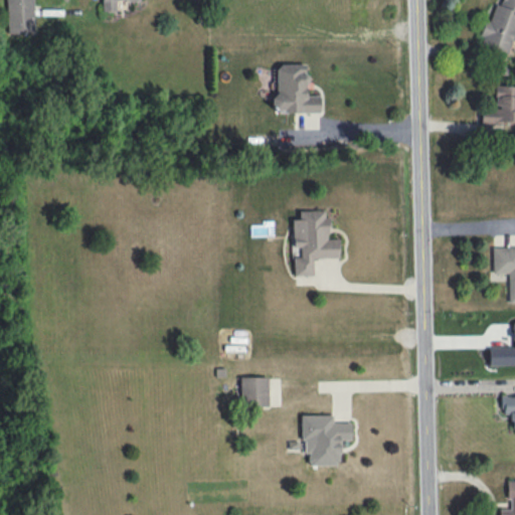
[(33,0),(6,0),(7,33),(34,32),(33,0)]
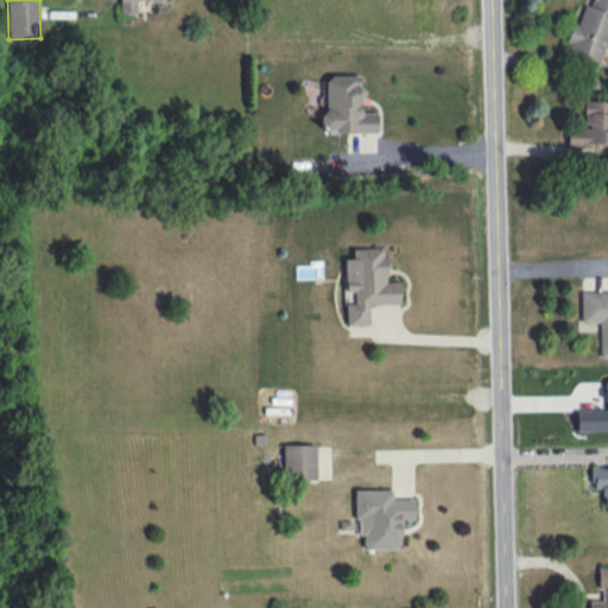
[(120,0),(120,13),(137,13),(135,0),(120,0)]
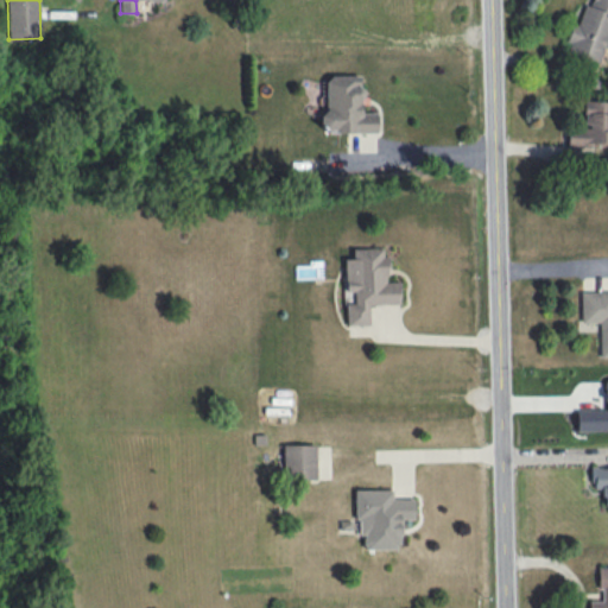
[(607,0),(591,0),(590,6),(583,4),(577,26),(572,24),(563,54),(599,64),(607,37),(607,0)]
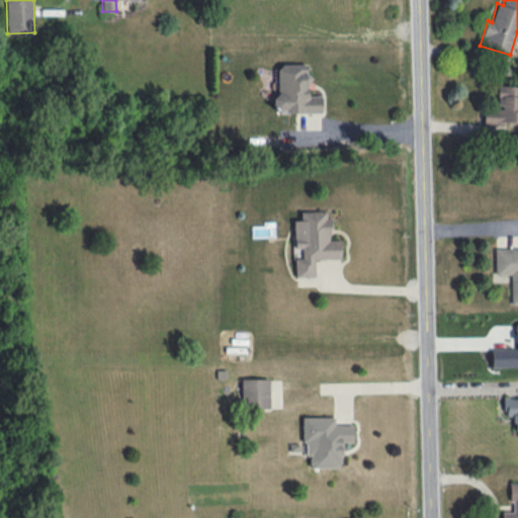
[(322,95),(308,96),(308,65),(275,65),(276,112),(322,112),(322,95)]
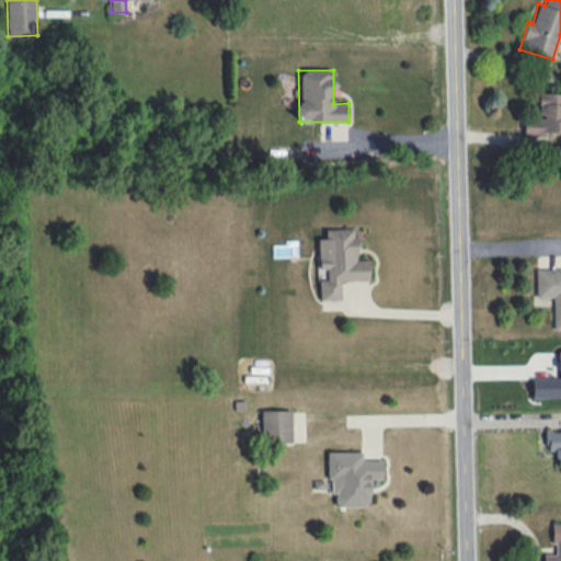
[(524,135),(545,135),(545,132),(560,132),(560,93),(538,93),(538,117),(524,117),(524,135)]
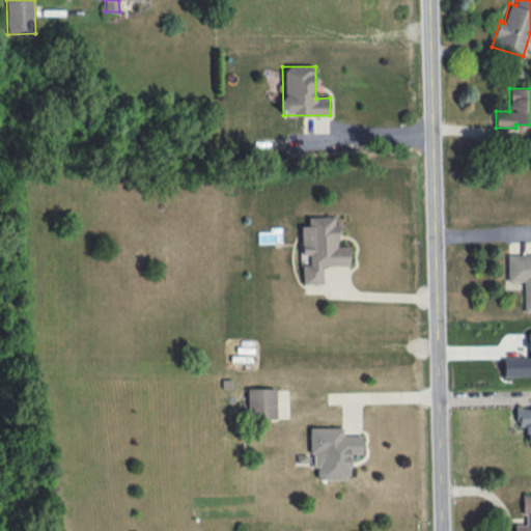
[(348,266),(348,246),(337,246),(337,216),(308,217),(308,225),(301,225),(301,254),(309,254),(309,264),(302,264),(302,284),(323,284),(323,267),(348,266)]
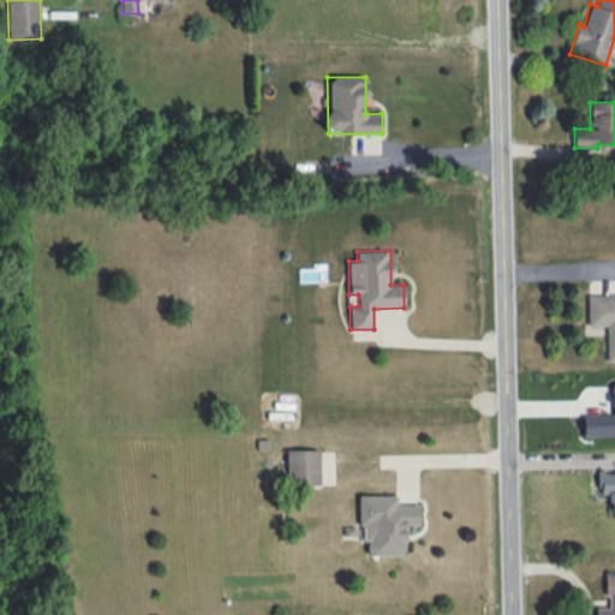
[(614,362),(614,294),(586,294),(587,326),(605,326),(605,362),(614,362)]
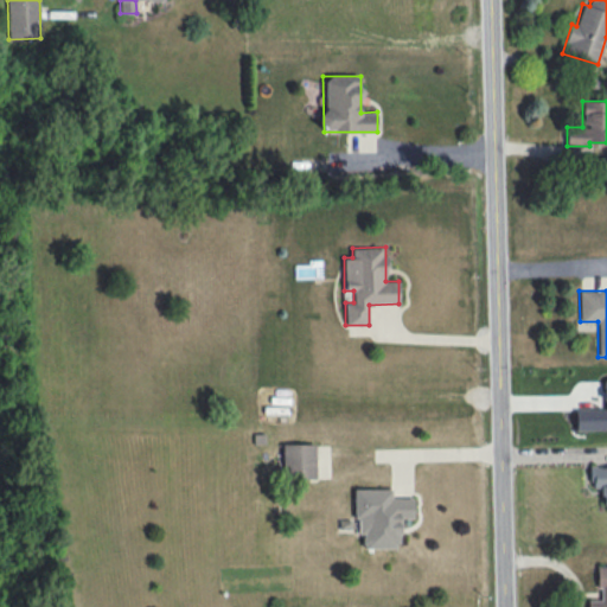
[(575,430),(606,429),(606,428),(606,378),(604,379),(604,408),(574,409),(575,430)]
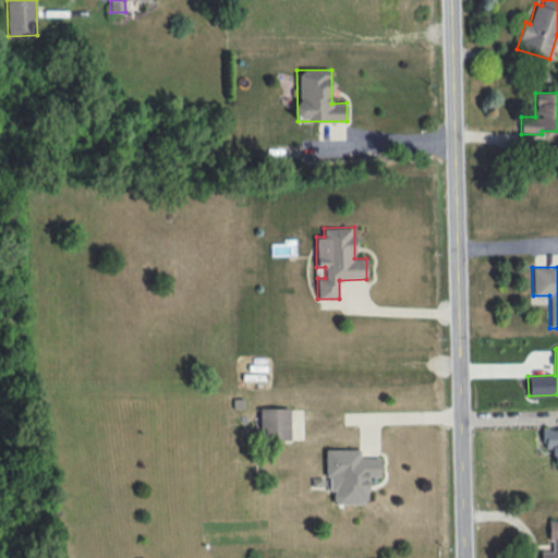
[(259,409),(261,440),(290,439),(289,408),(259,409)]
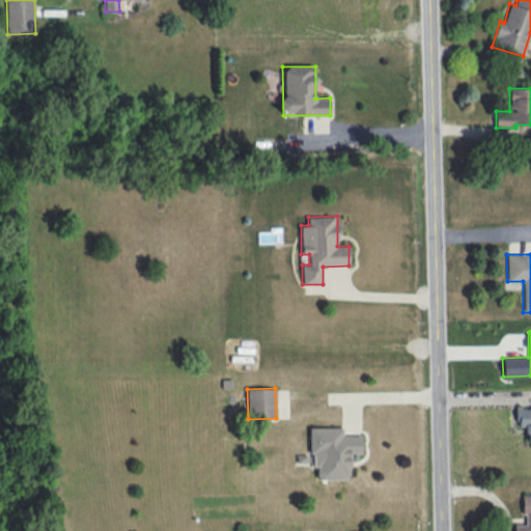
[(530,408),(516,409),(516,426),(526,426),(526,442),(530,441),(530,408)]
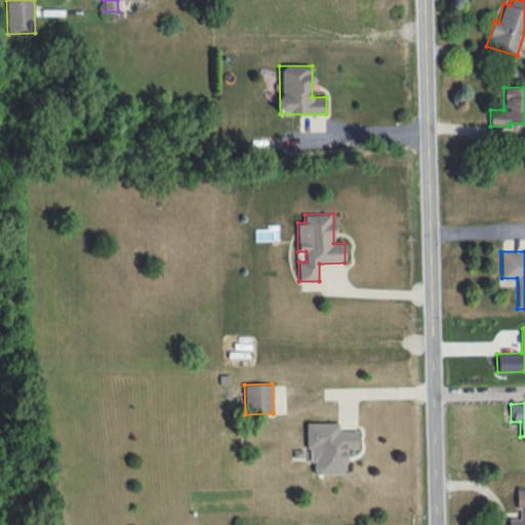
[(338,422),(307,422),(307,448),(310,448),(310,461),(314,461),(314,474),(346,474),(346,448),(357,448),(358,431),(338,431),(338,422)]
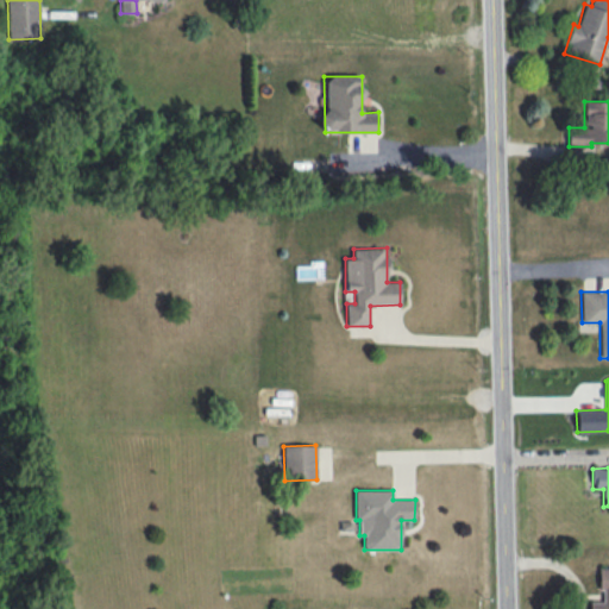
[(608,608),(608,567),(598,569),(598,590),(602,590),(602,602),(590,602),(589,608),(608,608)]
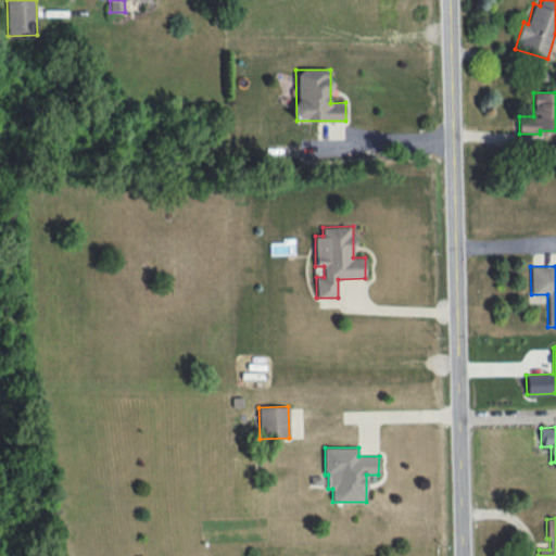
All buildings are outlined.
